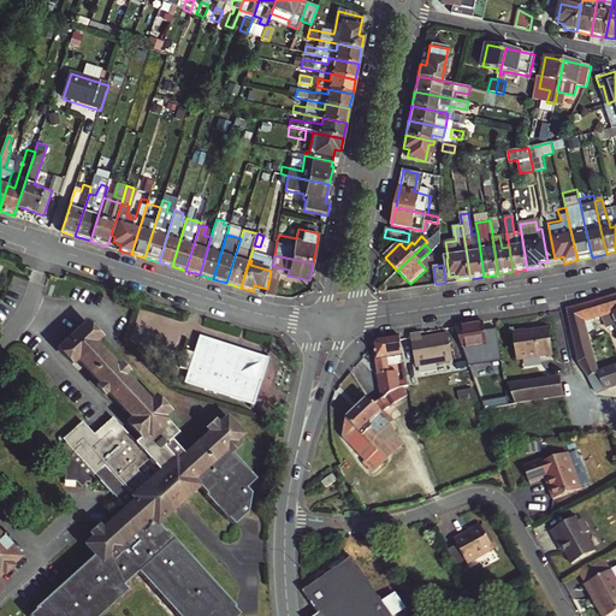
[(270,278),(267,289),(266,295),(276,296),(278,279),(270,278)]
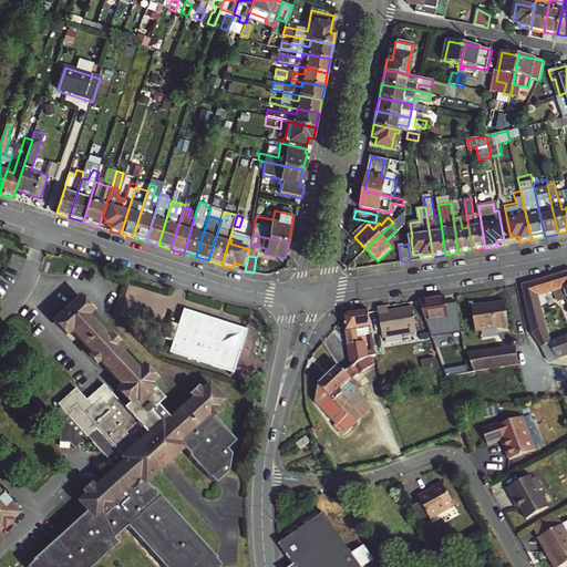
[(566,300),(566,271),(524,285),(522,286),(531,333),(540,347),(548,361),(555,358),(566,353),(566,337),(549,343),(537,297),(554,291),(558,303),(566,300)]
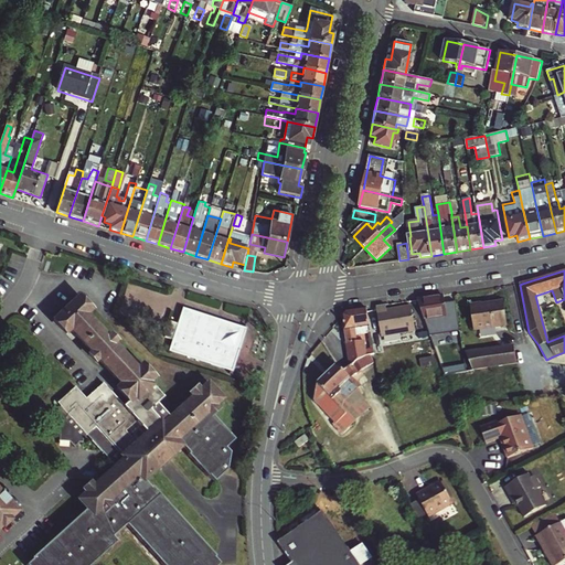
[(181,306),(183,296),(128,284),(124,302),(169,312),(171,304),(181,306)]
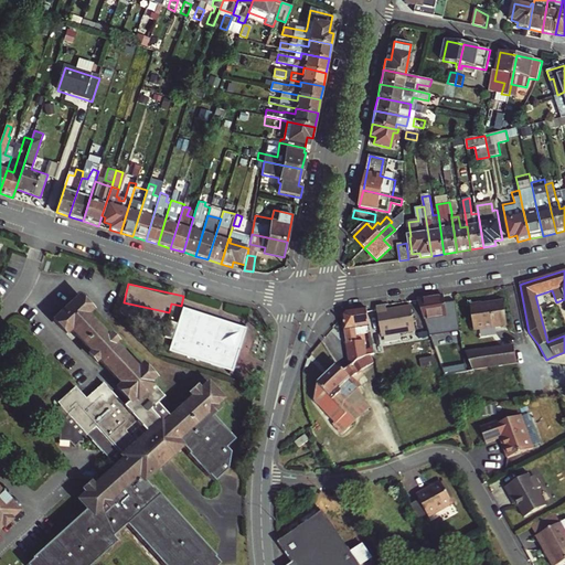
[(98,359),(121,383),(117,387),(130,402),(124,408),(103,386),(86,402),(75,391),(57,407),(60,411),(52,418),(60,426),(54,430),(60,436),(60,447),(70,446),(74,451),(87,439),(116,470),(95,490),(92,487),(85,492),(88,496),(82,502),(88,511),(34,561),(34,562),(31,564),(97,564),(120,544),(116,539),(128,526),(145,543),(178,513),(160,496),(153,488),(151,489),(145,482),(182,447),(189,454),(188,455),(208,476),(209,475),(215,481),(227,469),(231,452),(226,447),(235,439),(212,414),(217,408),(215,406),(223,398),(209,383),(201,391),(198,387),(190,394),(193,397),(172,416),(159,402),(164,397),(151,383),(156,379),(142,364),(137,369),(115,343),(117,341),(110,333),(108,337),(87,313),(92,310),(78,296),(54,319),(66,333),(71,329),(92,351),(89,354),(96,361),(98,359)]
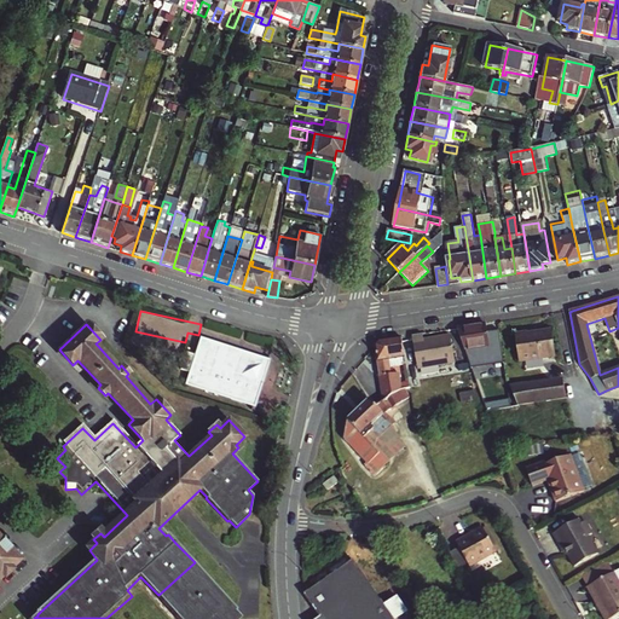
[(503,363),(498,333),(486,334),(485,324),(457,329),(470,366),(503,363)]
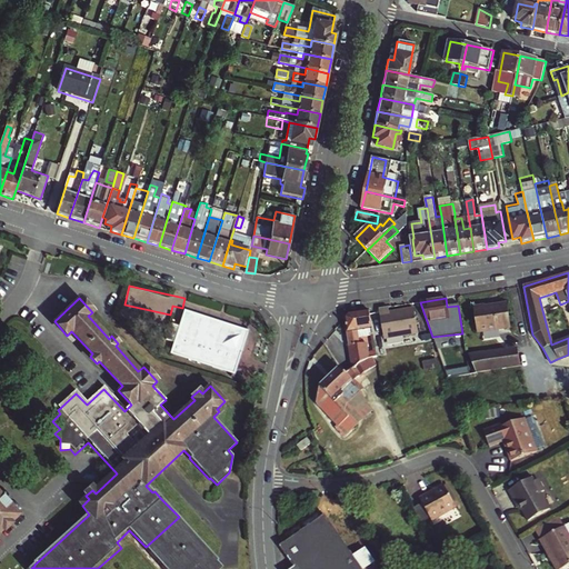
[(486,330),(477,331),(478,335),(510,329),(507,306),(485,309),(485,307),(482,307),(486,330)]
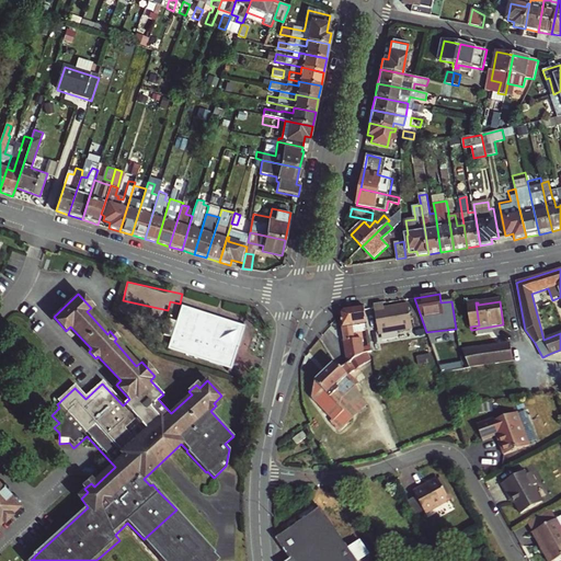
[(476,302),(467,305),(470,327),(479,325),(476,302)]
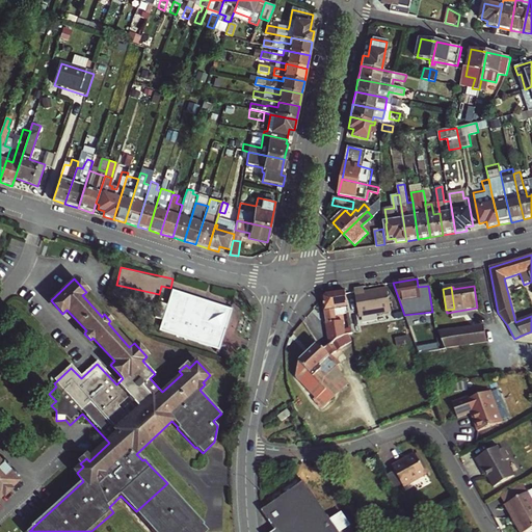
[(363,288),(353,289),(357,317),(390,313),(387,289),(364,292),(363,288)]
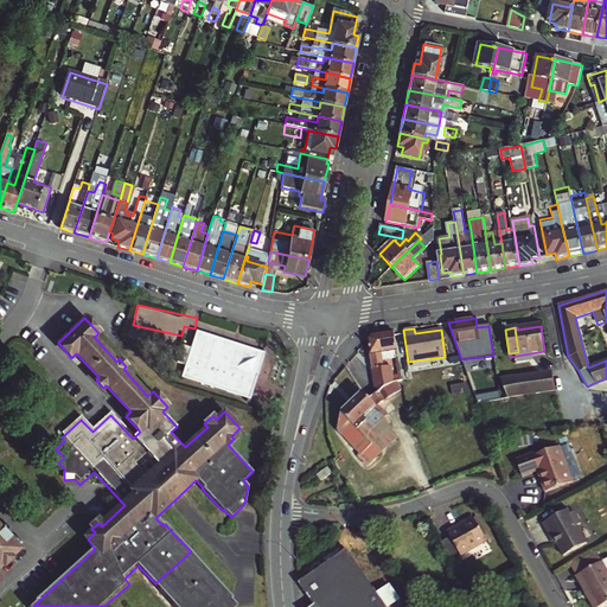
[(366,340),(376,394),(393,381),(401,377),(397,355),(393,331),(371,334),(366,340)]
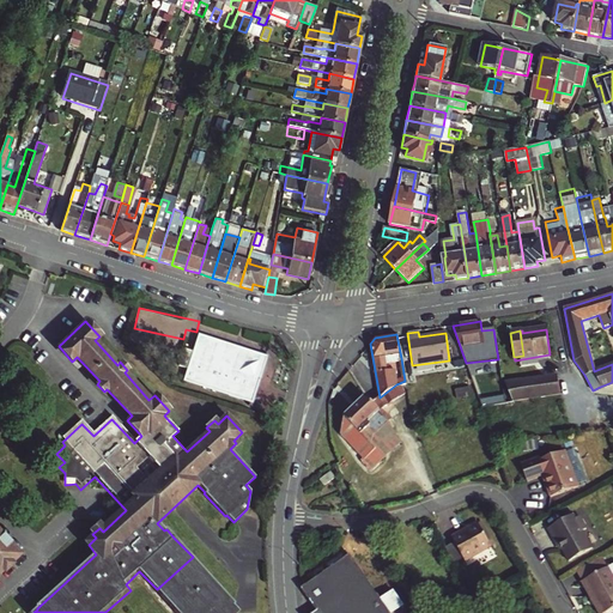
[(200,335),(198,343),(230,353),(232,346),(200,335)]
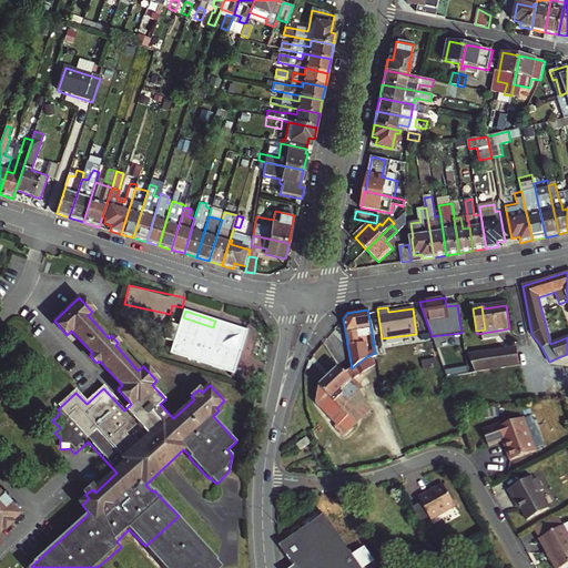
[(175,341),(171,351),(232,372),(245,331),(215,321),(213,327),(183,317),(181,324),(171,322),(165,337),(175,341)]
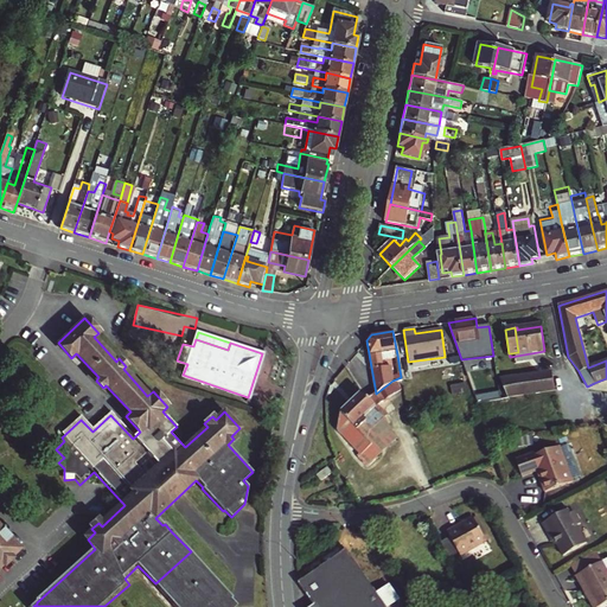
[(500,381),(506,398),(554,390),(551,371),(500,381)]
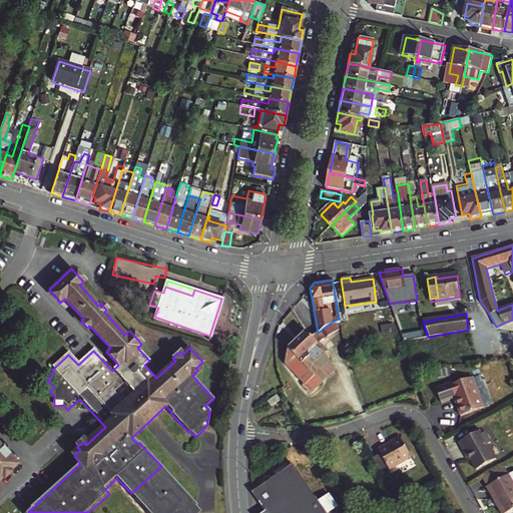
[(337,329),(332,322),(318,333),(315,335),(312,338),(307,333),(289,349),(286,365),(305,385),(302,388),(308,394),(320,383),(303,364),(309,358),(314,364),(325,353),(318,345),(337,329)]
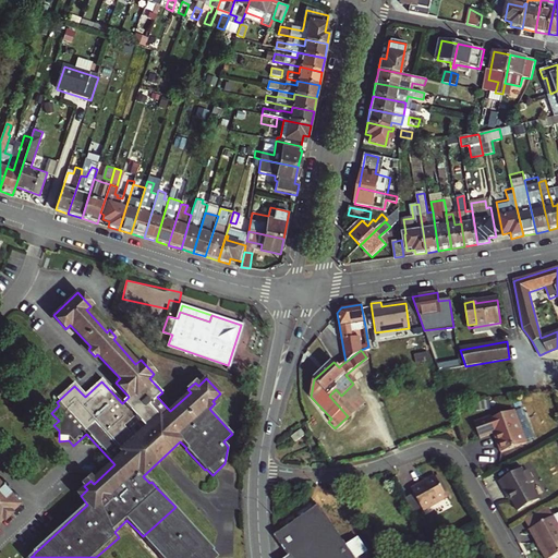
[(441,368),(460,363),(459,359),(440,363),(441,368)]
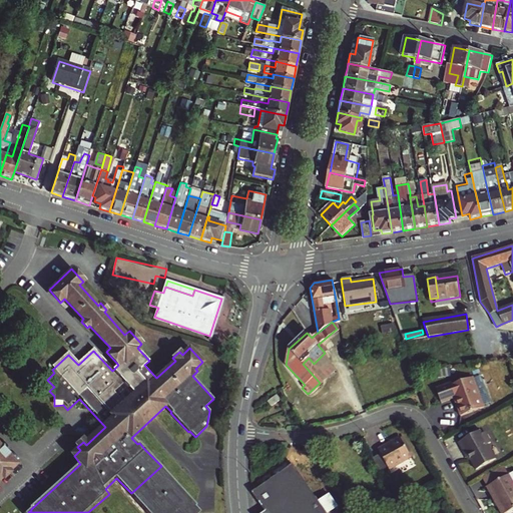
[(468,330),(428,337),(427,337),(433,350),(471,343),(468,330)]
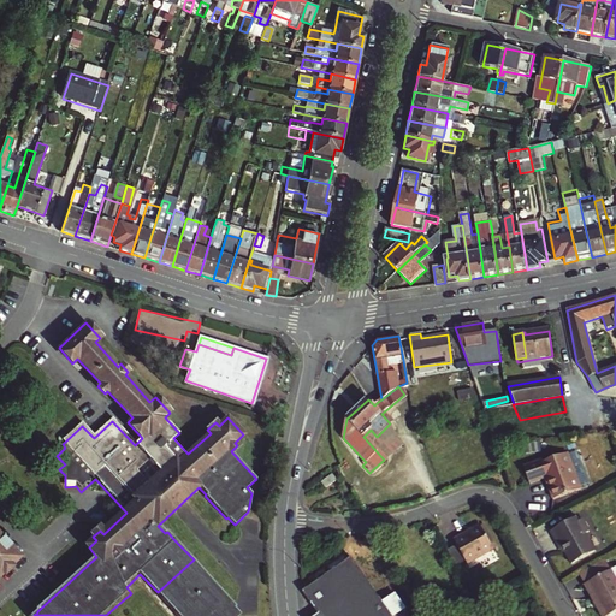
[(557,475),(556,474),(551,461),(528,469),(527,467),(509,474),(515,491),(531,485),(534,495),(532,495),(538,508),(564,498),(560,485),(561,483),(557,475)]
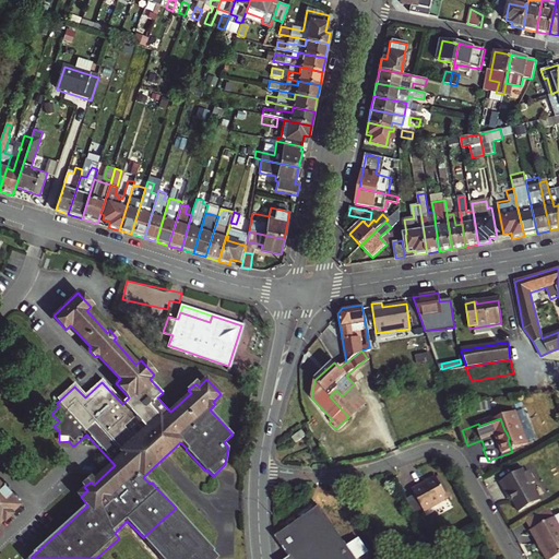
[(301,430),(292,438),(296,443),(306,436),(301,430)]
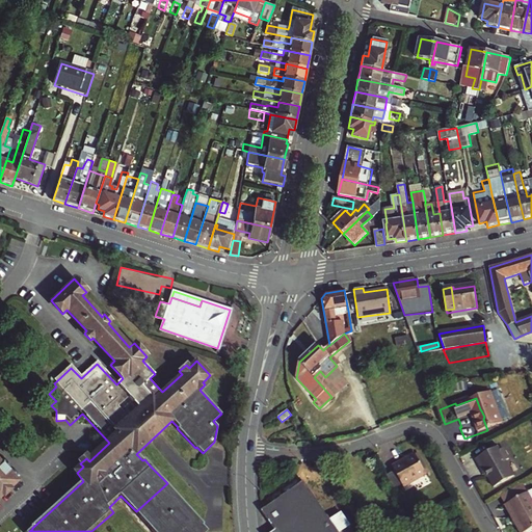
[(484,450),(486,452),(475,458),(482,472),(483,471),(493,486),(512,476),(504,460),(507,458),(504,451),(498,450),(495,445),(484,450)]
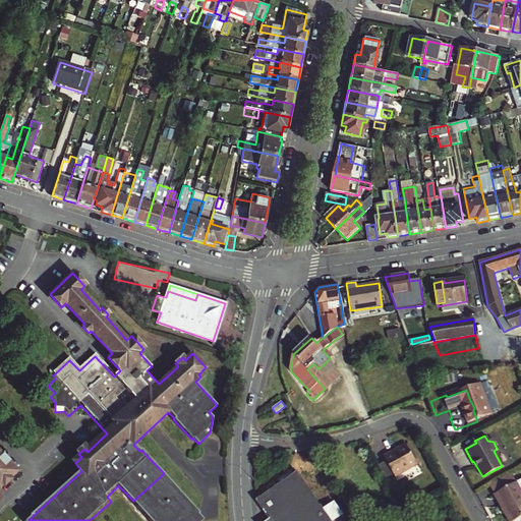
[(405,444),(383,456),(394,476),(416,463),(405,444)]
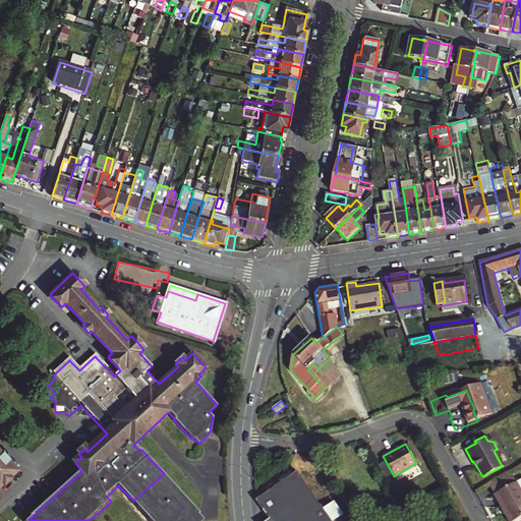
[(0,452),(0,486),(3,484),(5,485),(11,479),(10,478),(17,471),(0,452)]
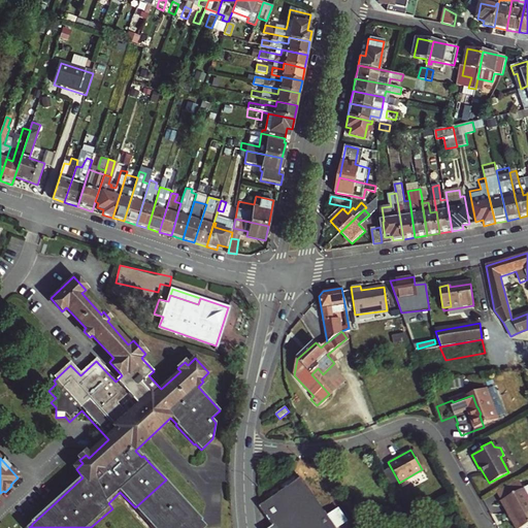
[(135,507),(141,514),(142,513),(151,505),(170,490),(173,487),(166,480),(135,507)]
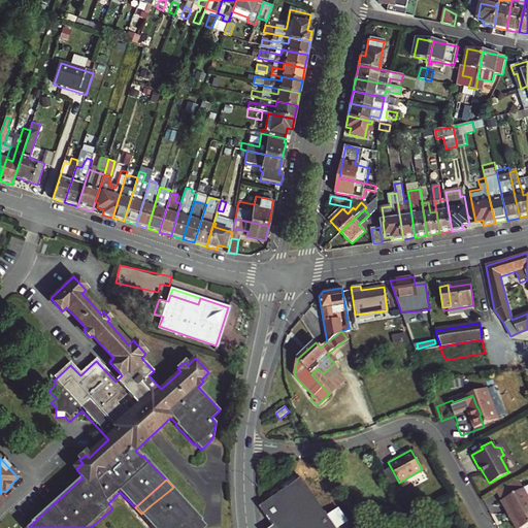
[(337,527),(330,517),(302,480),(261,508),(274,527),(273,527),(337,527)]
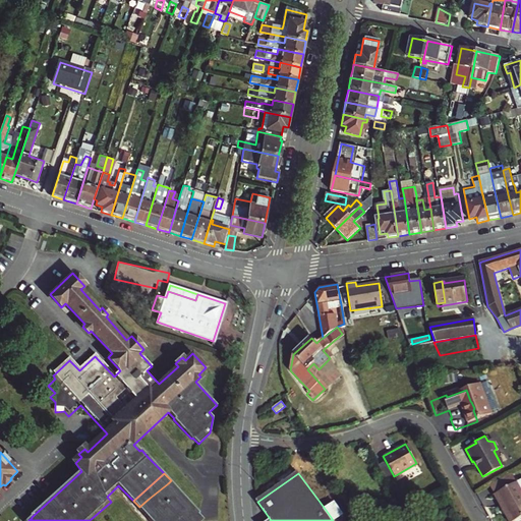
[(140,506),(139,507),(153,520),(203,520),(206,519),(200,514),(201,512),(171,480),(168,483),(149,499),(140,506)]
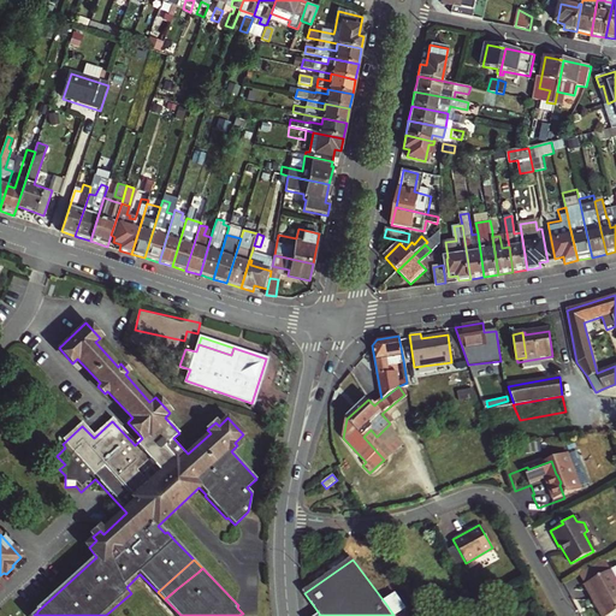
[(615,579),(610,569),(586,584),(598,605),(596,606),(602,615),(608,615),(615,611),(615,579)]
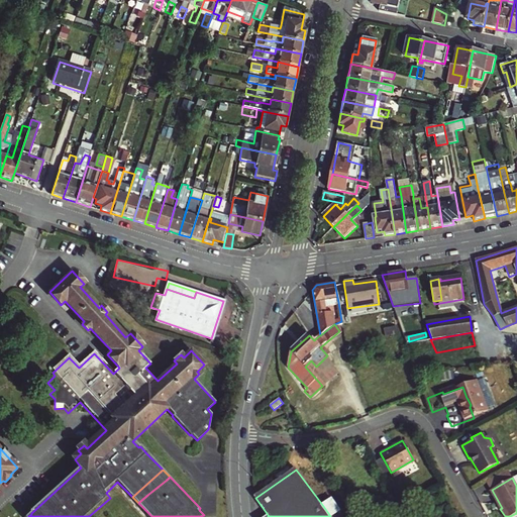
[(333,499),(323,506),(330,516),(334,516),(342,511),(333,499)]
